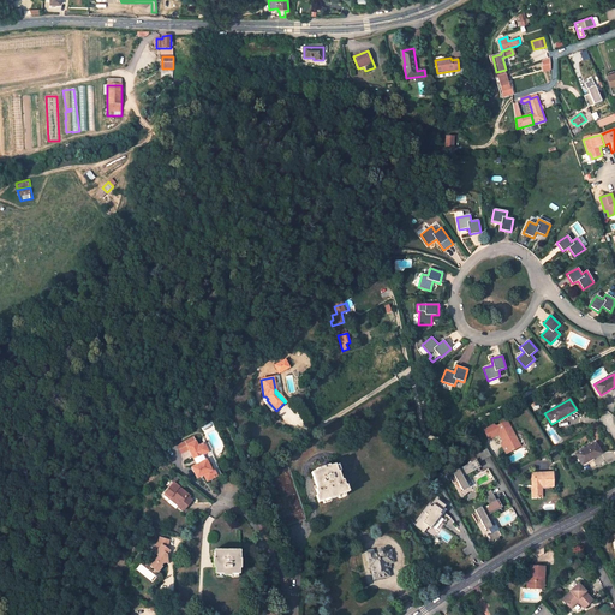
[(520,446),(506,421),(496,427),(495,424),(494,424),(484,430),(489,439),(499,434),(503,443),(501,445),(507,454),(520,446)]
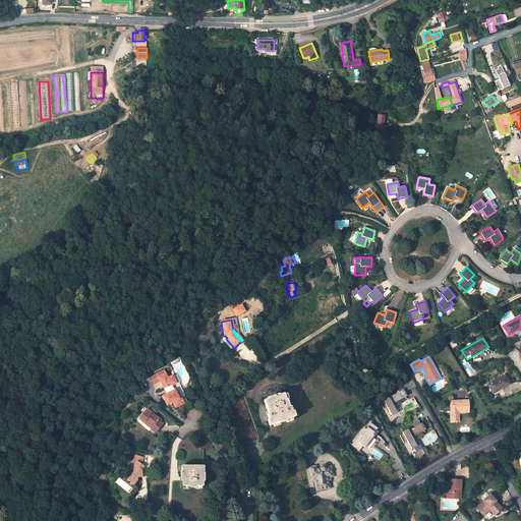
[(167,405),(172,402),(175,408),(187,402),(184,396),(179,399),(172,386),(180,382),(177,377),(174,379),(173,375),(168,379),(166,373),(158,378),(160,381),(167,394),(162,396),(167,405)]
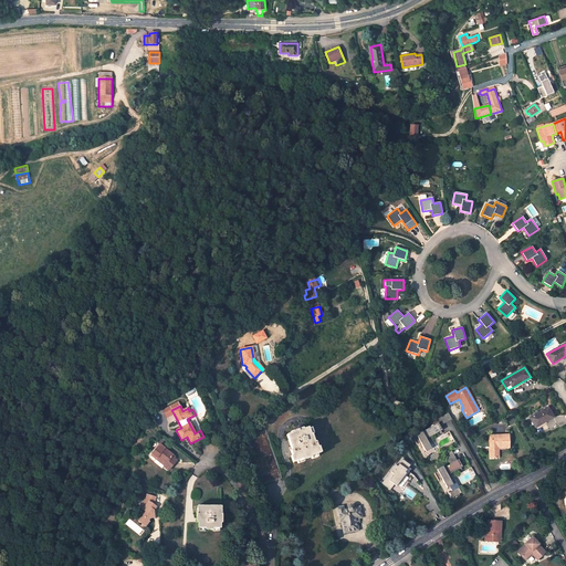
[(171,410),(170,407),(164,411),(167,417),(174,413),(171,410)]
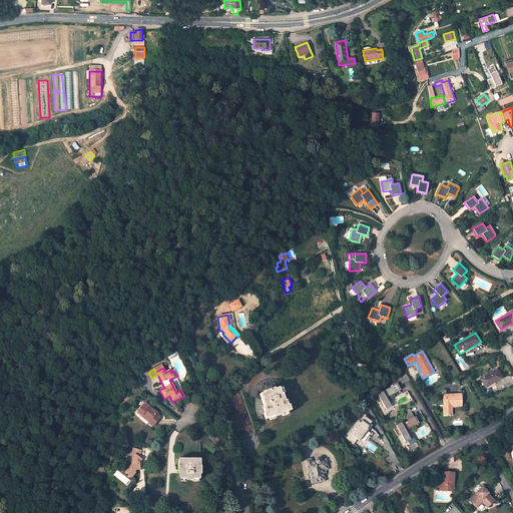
[(490,384),(495,381),(496,382),(501,379),(496,370),(480,379),(486,388),(491,385),(490,384)]
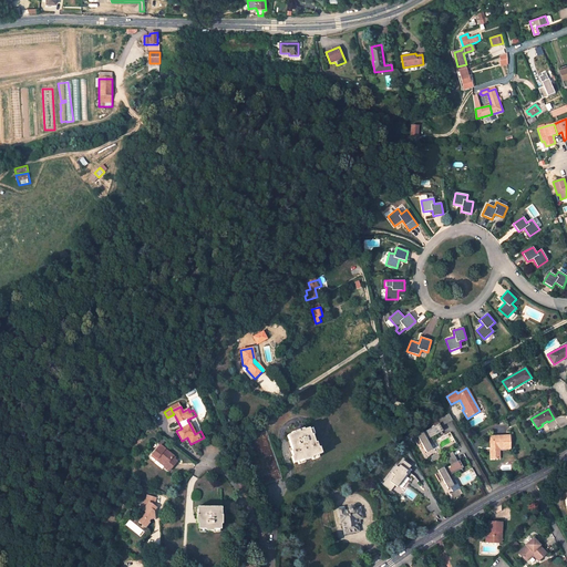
[(449,414),(441,419),(444,426),(453,421),(449,414)]
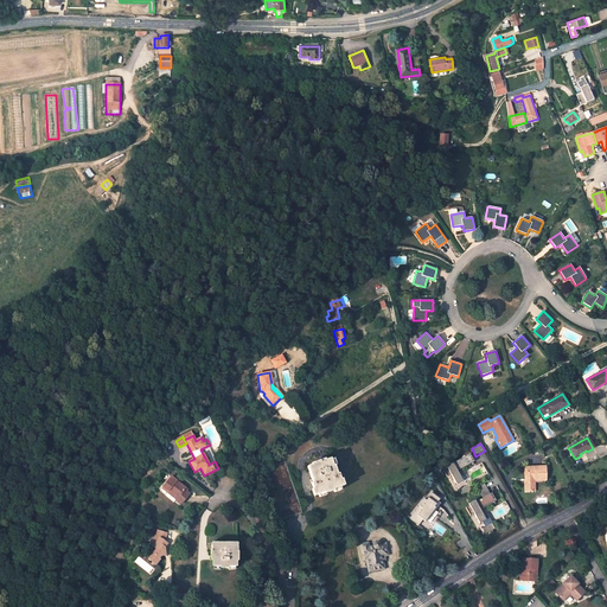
[(595,451),(586,453),(589,460),(598,458),(595,451)]
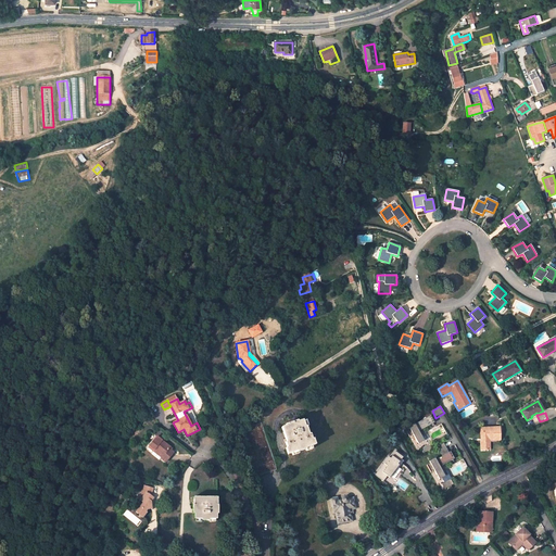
[(426,419),(415,425),(414,424),(408,427),(409,428),(406,430),(409,438),(414,436),(419,444),(425,442),(419,432),(430,426),(431,428),(434,427),(428,414),(424,416),(426,419)]
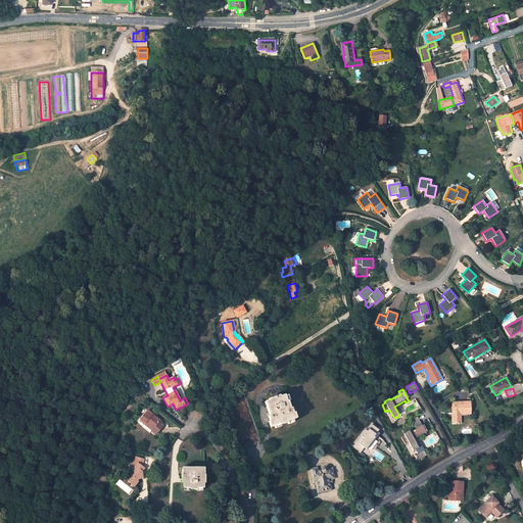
[(269,416),(270,421),(269,421),(271,427),(279,424),(280,426),(288,423),(287,422),(296,419),(294,413),(293,413),(291,409),(290,409),(288,401),(287,401),(284,395),(280,396),(279,395),(269,399),(269,400),(265,401),(270,416),(269,416)]
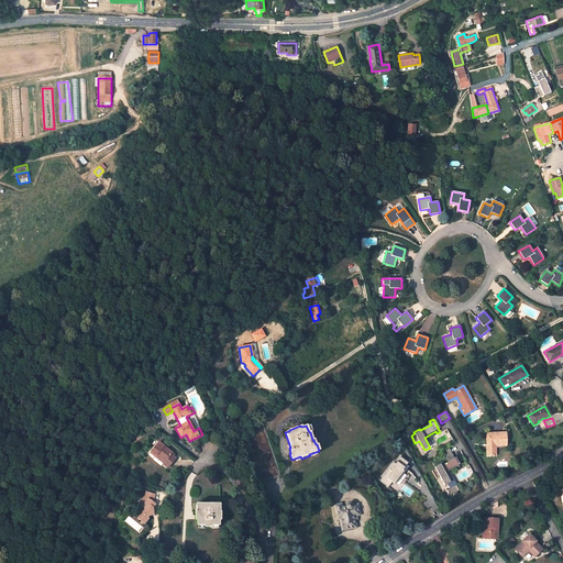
[(241,435),(255,479),(278,472),(264,428),(241,435)]
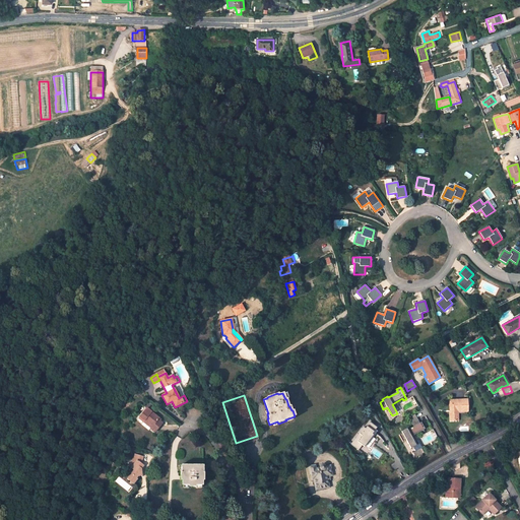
[(449,400),(450,421),(458,420),(458,412),(468,411),(468,399),(449,400)]
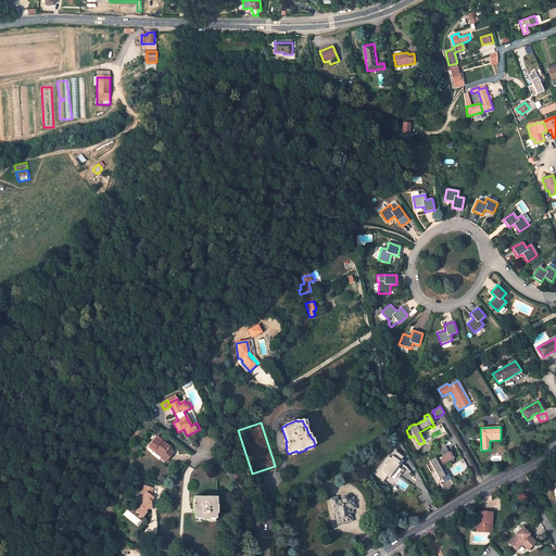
[(169,446),(156,437),(148,447),(153,451),(154,449),(163,455),(161,457),(161,458),(165,463),(174,452),(171,450),(168,449),(169,446)]
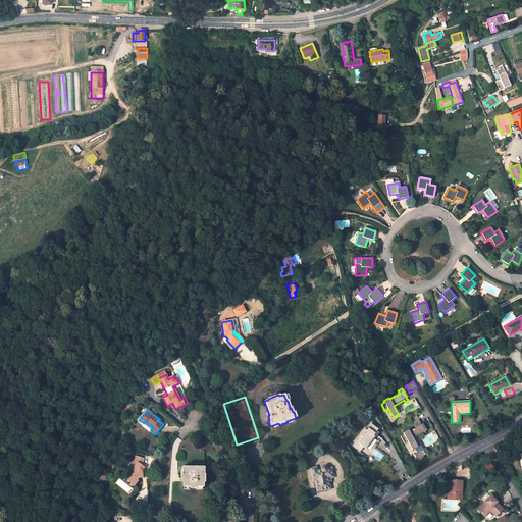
[(416,416),(410,419),(416,428),(410,432),(409,431),(404,434),(404,435),(401,437),(405,445),(408,442),(413,451),(418,448),(413,439),(422,434),(423,436),(427,434),(416,416)]
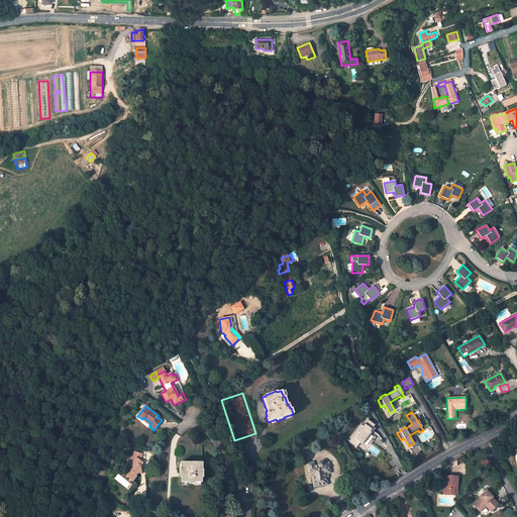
[(142,419),(149,425),(151,423),(143,417),(142,419)]
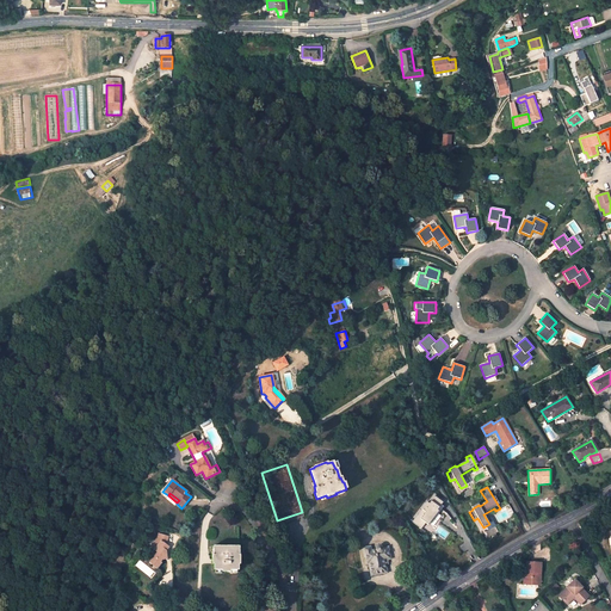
[(444,504),(434,498),(430,504),(427,504),(413,520),(421,529),(426,524),(429,525),(444,508),(442,507),(444,504)]
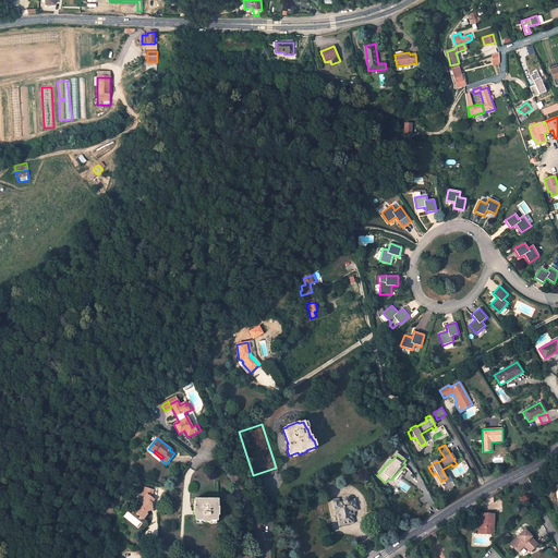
[(255,478),(277,471),(276,468),(253,475),(255,478)]
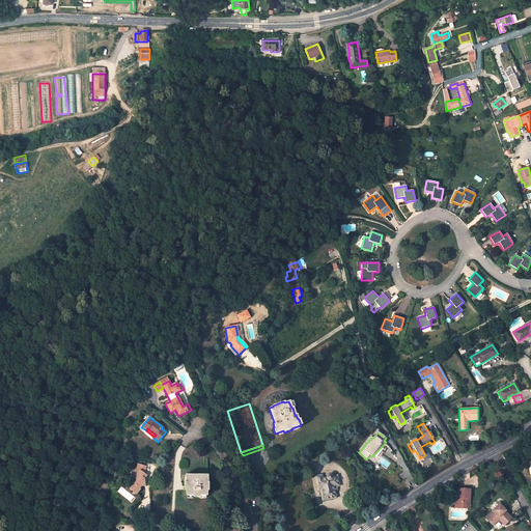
[(185,457),(185,481),(184,481),(184,491),(185,491),(185,496),(192,496),(192,498),(199,498),(199,496),(206,496),(206,491),(207,491),(208,481),(207,481),(207,457),(185,457)]
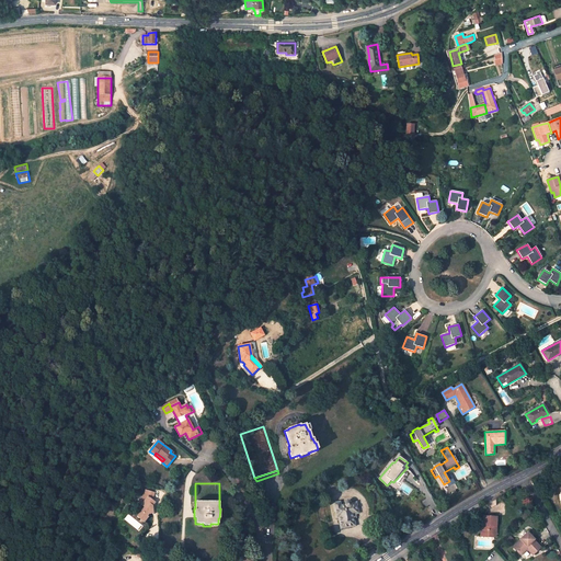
[(305,494),(315,508),(322,503),(313,489),(305,494)]
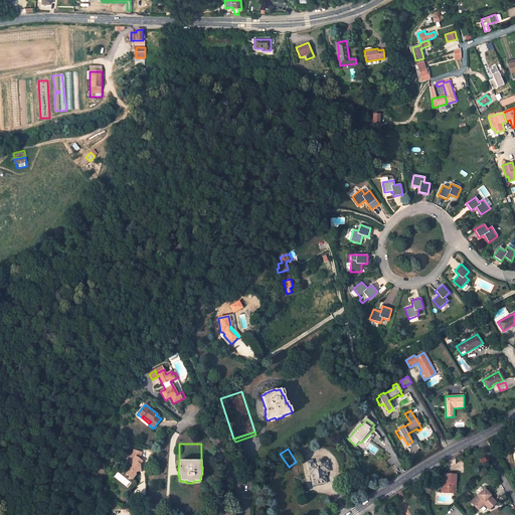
[(139,464),(141,460),(139,459),(141,452),(134,450),(133,454),(127,461),(133,466),(130,469),(126,473),(129,476),(129,478),(131,478),(132,478),(136,474),(135,473),(136,471),(140,470),(139,464)]
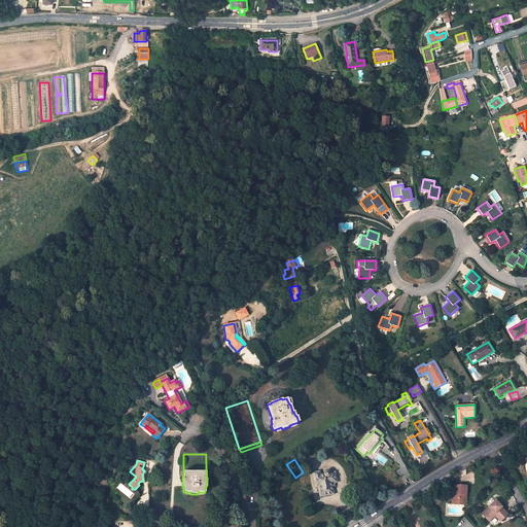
[(314,476),(316,486),(318,486),(319,492),(323,491),(324,495),(334,494),(332,486),(335,486),(334,483),(332,480),(337,479),(335,471),(329,472),(328,471),(327,471),(326,471),(325,471),(324,472),(324,473),(320,475),(319,471),(315,471),(316,476),(314,476)]
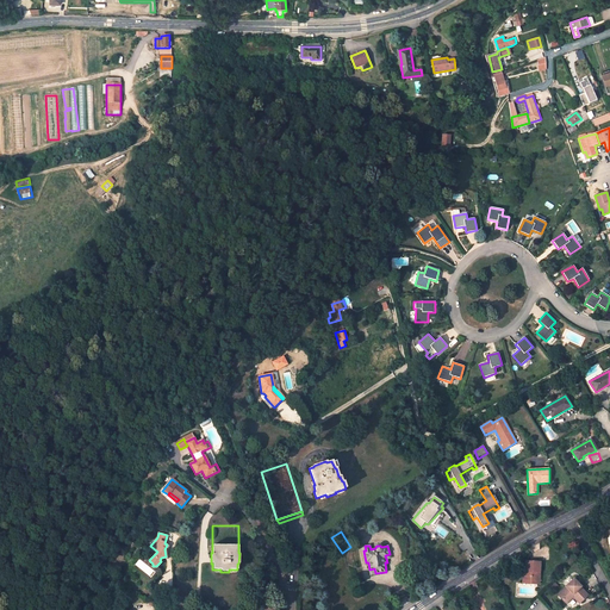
[(537,584),(537,572),(540,572),(540,562),(526,561),(526,572),(524,574),(523,574),(522,583),(537,584)]
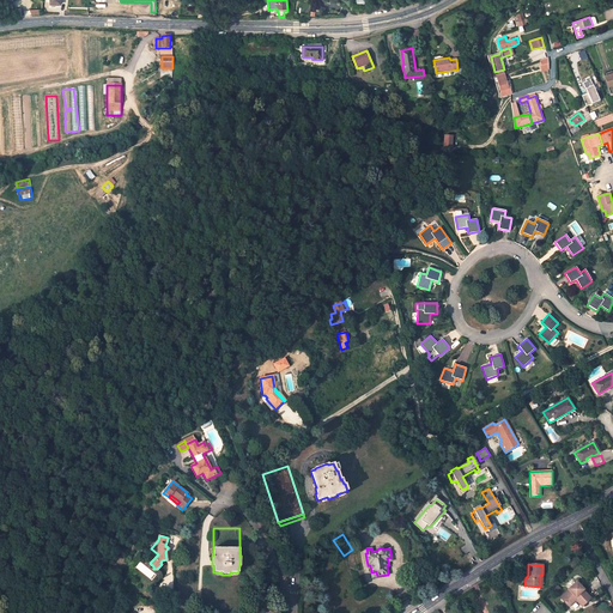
[(584,590),(576,582),(568,590),(569,590),(560,599),(566,606),(576,596),(584,605),(590,598),(584,590)]
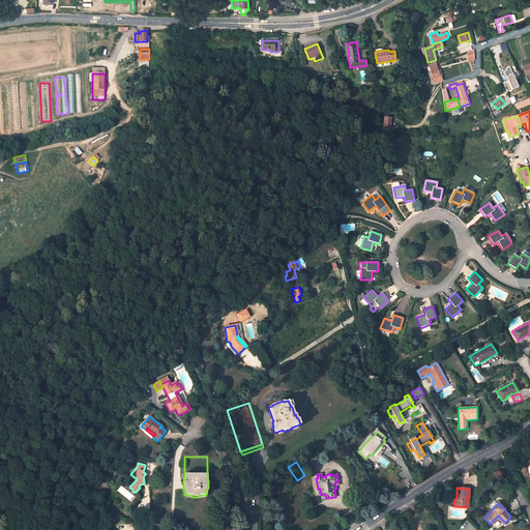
[(492,525),(498,519),(503,524),(505,523),(498,516),(490,524),(492,525)]
